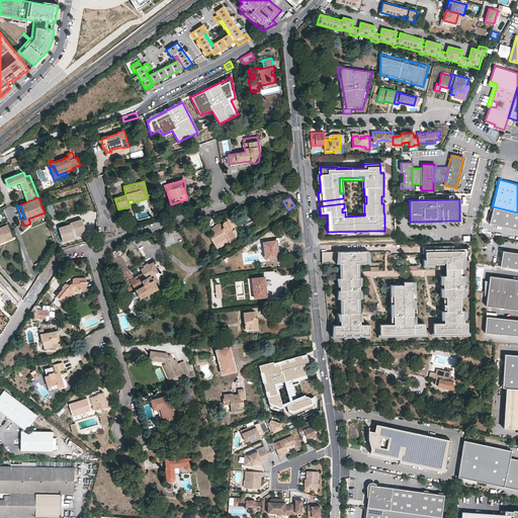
[(517,212),(493,206),(489,223),(517,230),(517,212)]
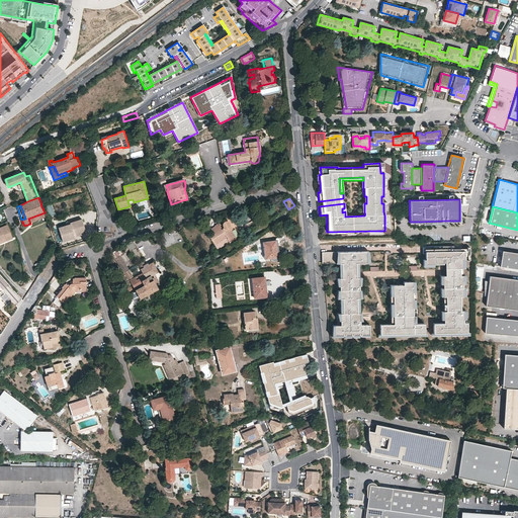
[(70,224),(59,228),(63,242),(75,238),(75,236),(86,232),(82,219),(70,223),(70,224)]
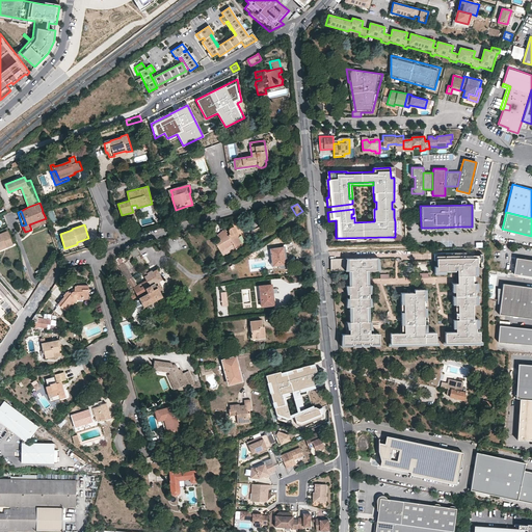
[(224,230),(217,235),(220,241),(216,244),(223,256),(242,244),(237,236),(239,235),(236,231),(236,230),(236,229),(234,227),(233,227),(231,227),(230,228),(229,228),(229,229),(228,230),(228,232),(229,234),(230,234),(228,235),(224,230)]
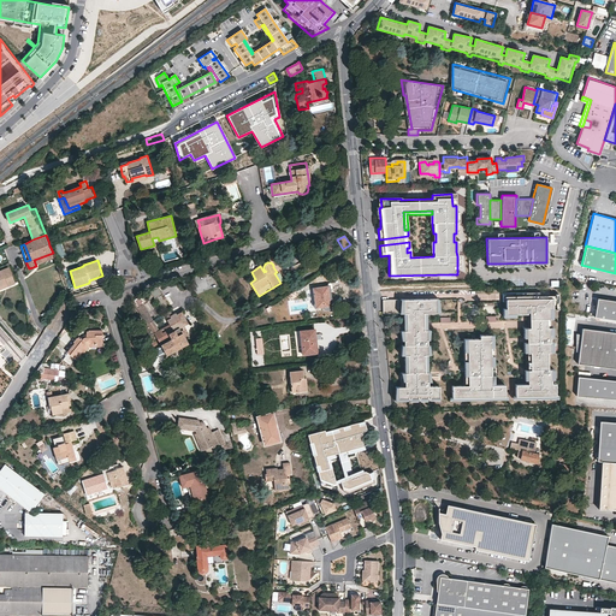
[(9,267),(0,271),(0,289),(15,283),(9,267)]
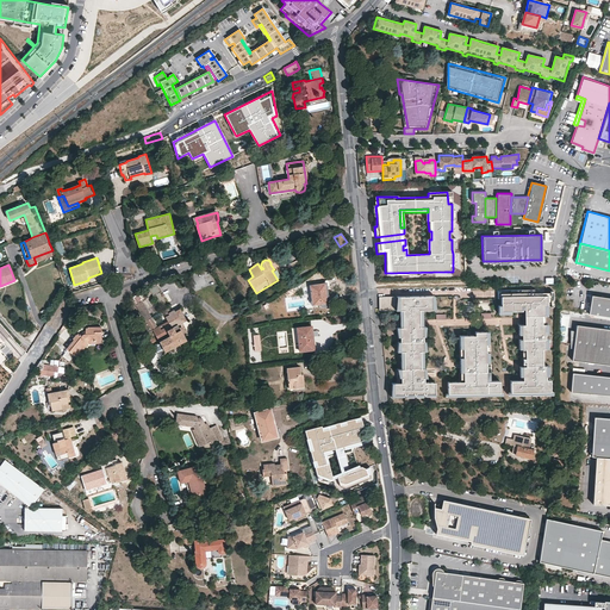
[(325,282),(310,285),(312,305),(328,303),(325,282)]
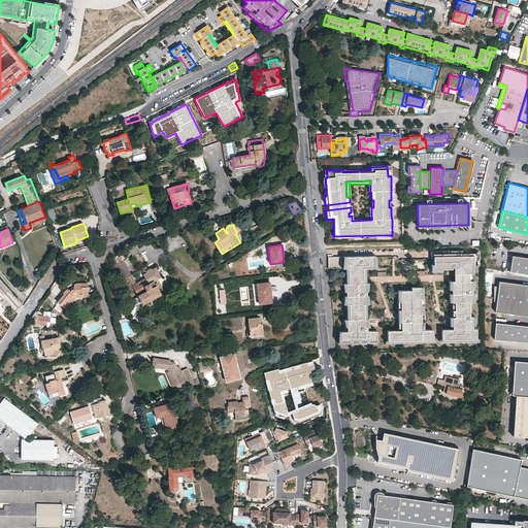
[(454,302),(454,318),(452,318),(452,326),(452,330),(441,330),(441,340),(475,339),(475,329),(472,329),(472,326),(471,317),(469,318),(468,302),(471,302),(471,294),(471,290),(470,282),(468,282),(468,273),(470,273),(470,265),(473,265),(475,265),(475,258),(479,258),(477,253),(475,253),(475,254),(462,254),(453,254),(453,252),(430,252),(430,259),(433,259),(433,265),(433,270),(441,270),(451,269),(451,268),(453,268),(453,282),(451,282),(451,290),(451,294),(451,303),(454,302)]
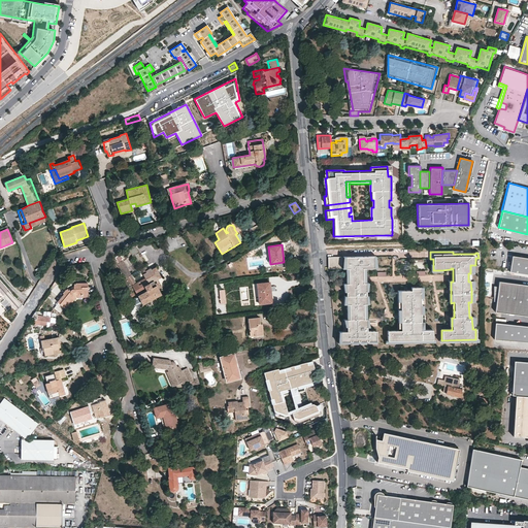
[(137,254),(134,256),(140,265),(143,263),(137,254)]
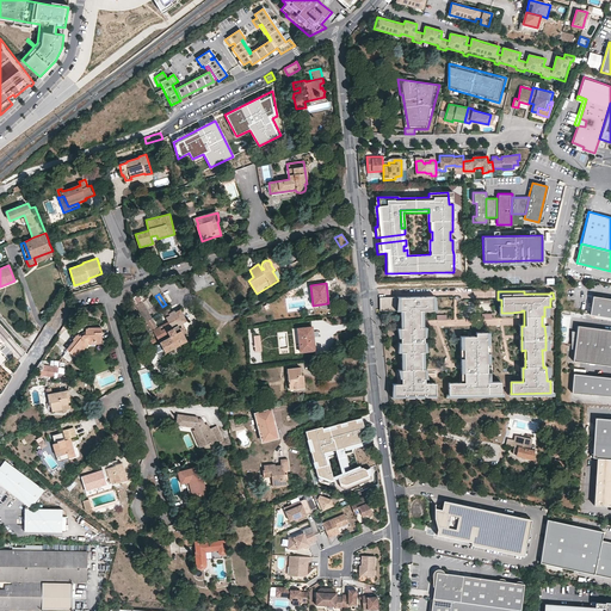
[(610,297),(592,295),(590,314),(610,316),(610,297)]
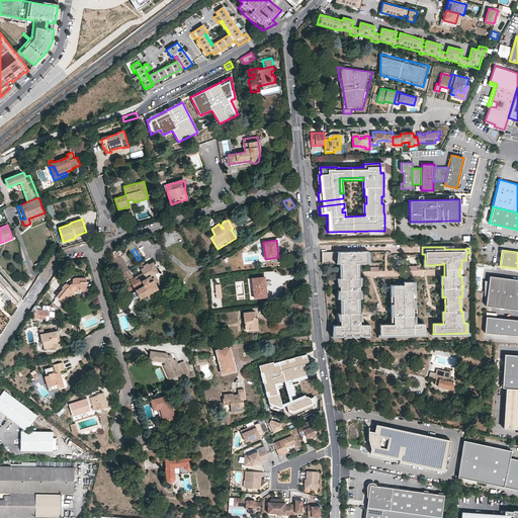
[(366,252),(322,253),(322,264),(339,264),(342,264),(342,278),(339,278),(340,287),(340,290),(340,299),(342,299),(343,314),(340,314),(340,322),(340,326),(334,326),(334,336),(343,336),(345,336),(351,336),(353,336),(359,336),(361,336),(369,335),(369,326),(360,326),(360,314),(357,314),(357,298),(359,298),(359,290),(359,286),(359,278),(356,278),(356,264),(359,264),(367,264),(366,252)]
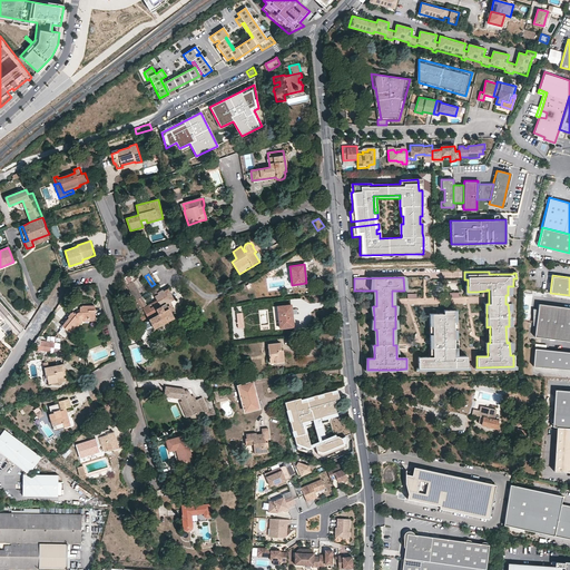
[(134,283),(129,285),(154,327),(173,317),(166,304),(174,300),(168,288),(164,292),(163,290),(160,292),(157,293),(158,294),(155,296),(157,301),(147,305),(134,283)]
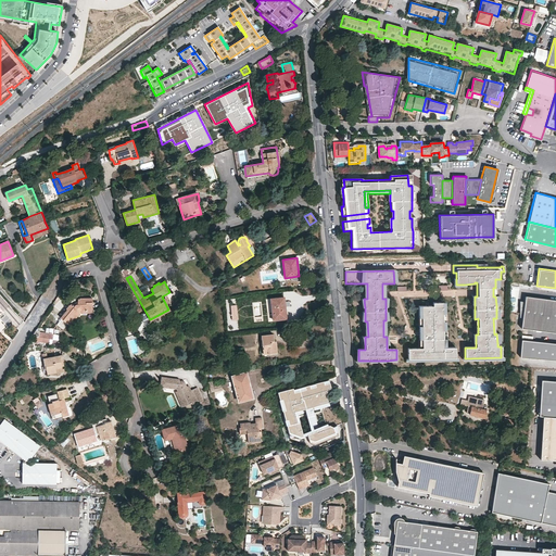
[(555,332),(555,300),(525,295),(520,328),(534,330),(535,331),(540,331),(541,330),(555,332)]
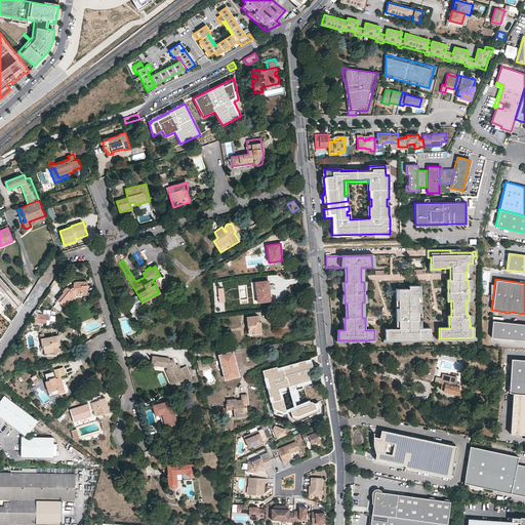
[(269,280),(254,282),(257,304),(272,301),(269,280)]
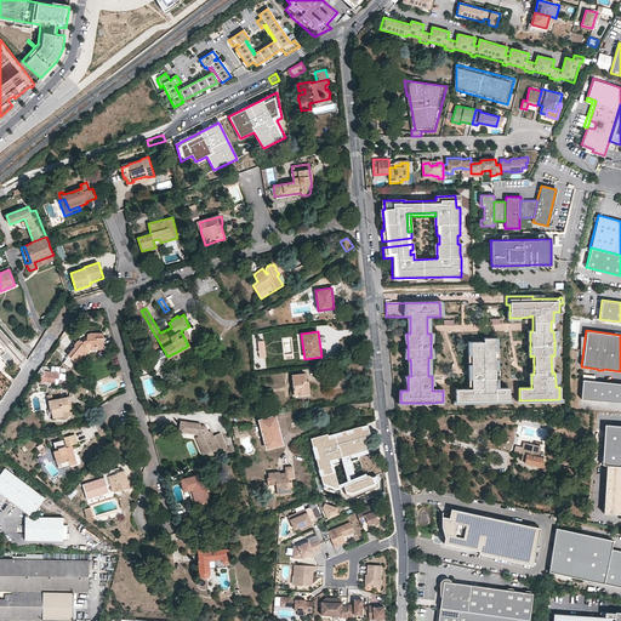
[(103,332),(89,332),(89,334),(87,334),(87,340),(81,340),(79,339),(74,345),(75,346),(68,355),(75,362),(78,364),(90,351),(103,349),(103,332)]
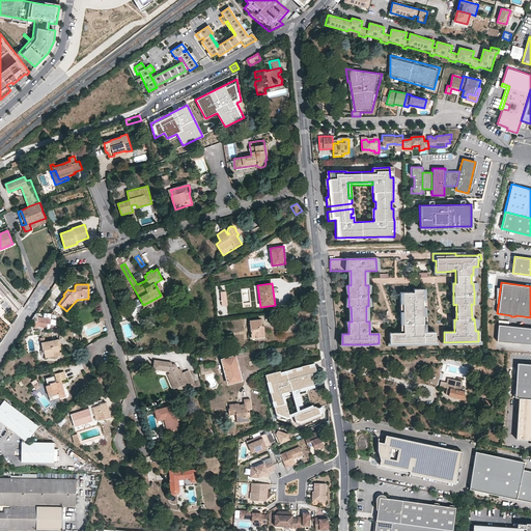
[(413,292),(402,292),(403,333),(400,333),(390,333),(390,343),(435,342),(435,332),(426,333),(423,333),(422,289),(413,289),(413,292)]
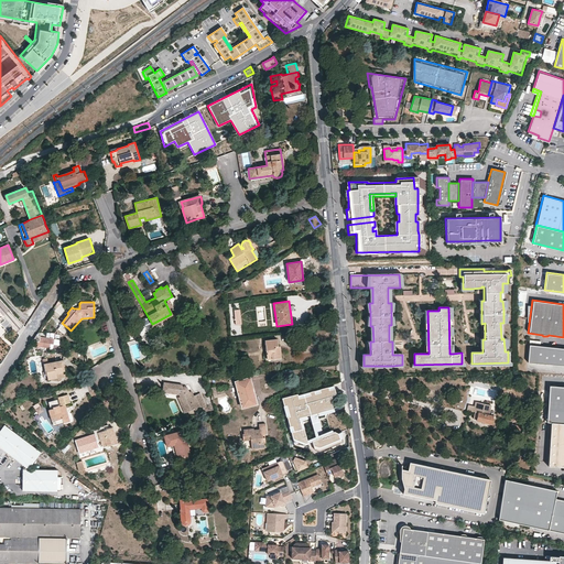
[(64,334),(68,328),(62,323),(57,328),(64,334)]
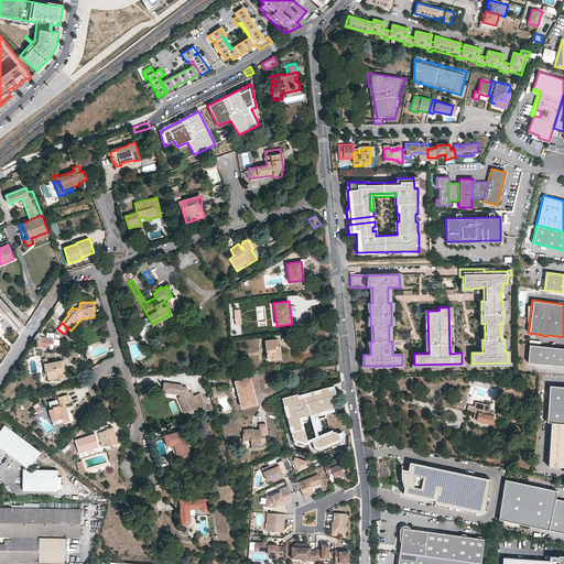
[(54,339),(41,336),(38,334),(33,340),(36,342),(40,342),(51,344),(53,345),(54,339)]
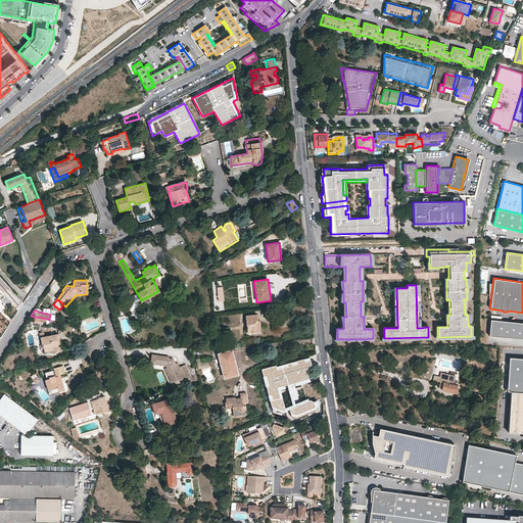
[(256,315),(246,316),(247,333),(259,331),(259,322),(257,322),(256,315)]
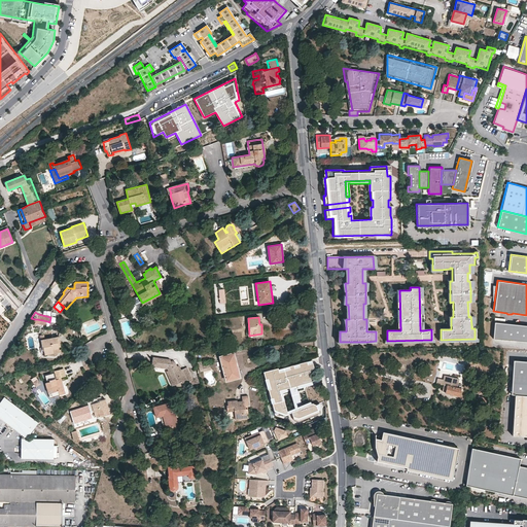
[(526,339),(526,324),(494,321),(492,337),(518,340),(518,338),(526,339)]
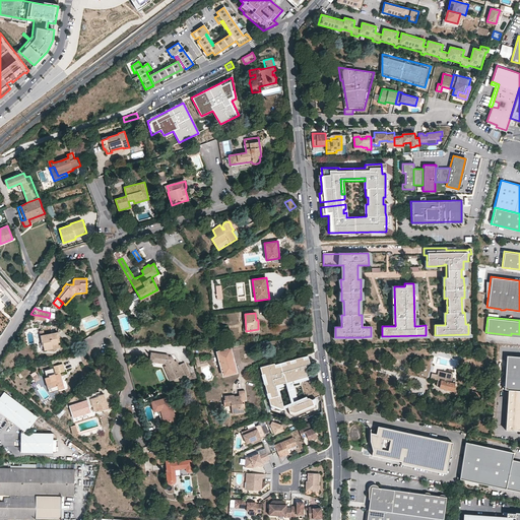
[(44,335),(41,336),(42,341),(43,341),(44,349),(58,347),(57,342),(60,342),(58,333),(44,335)]
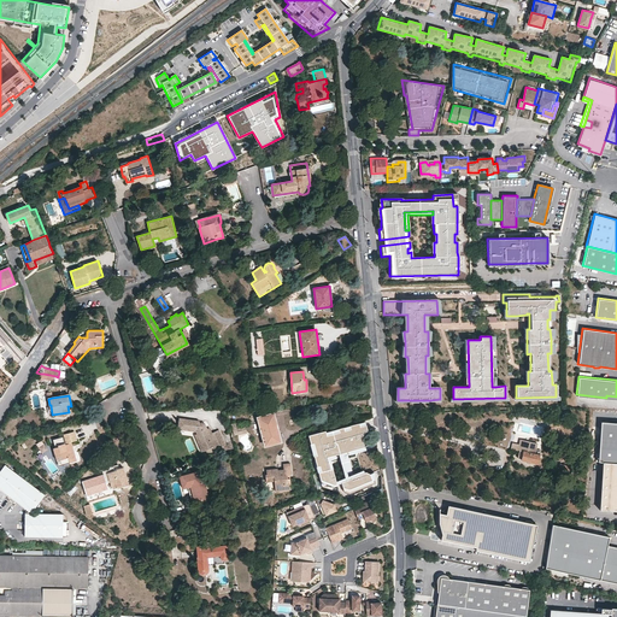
[(274,413),(258,417),(265,446),(281,442),(274,413)]
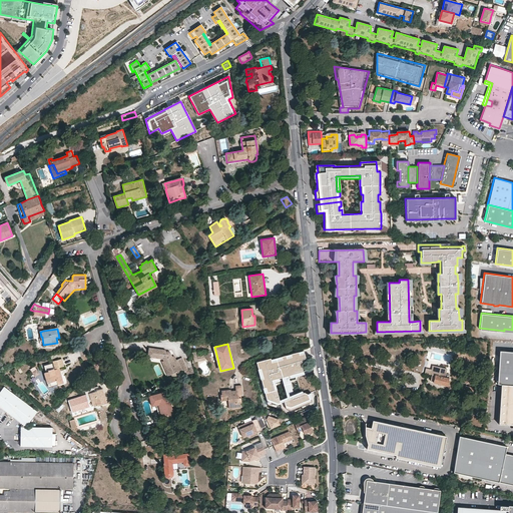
[(171,357),(171,356),(171,355),(170,352),(165,352),(165,350),(149,348),(148,357),(163,359),(164,360),(164,361),(162,362),(167,375),(177,371),(177,372),(187,370),(182,358),(176,361),(175,360),(174,356),(171,357)]
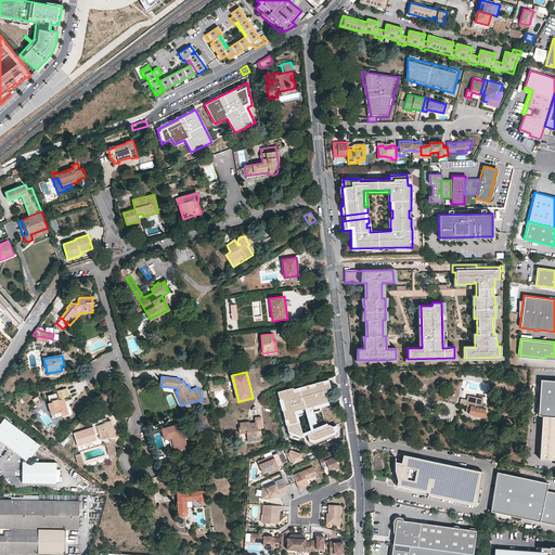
[(328,378),(305,385),(305,388),(294,391),(293,388),(293,387),(278,391),(280,399),(282,398),(285,409),(282,410),(283,410),(285,418),(287,418),(288,424),(286,424),(289,436),(294,437),(302,435),(302,433),(299,421),(297,422),(293,408),(295,407),(296,410),(301,409),(305,408),(311,405),(312,405),(328,401),(325,391),(331,386),(328,378)]
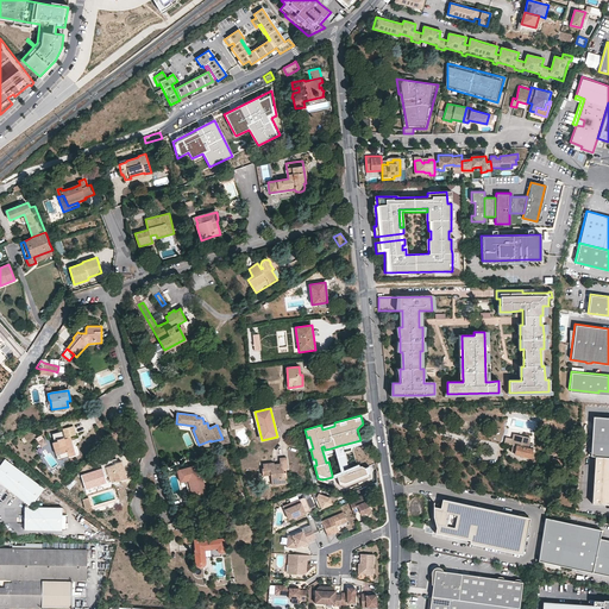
[(590,456),(595,456),(608,456),(608,416),(594,416),(590,456)]
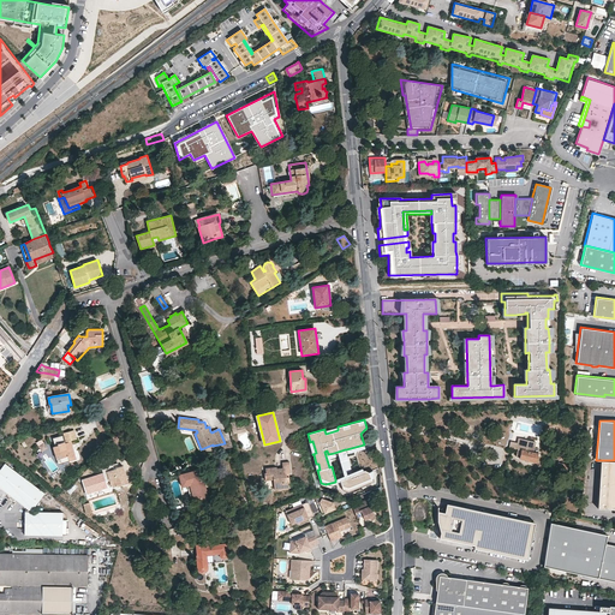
[(53,447),(57,459),(59,459),(67,457),(69,461),(76,460),(71,441),(76,439),(75,431),(64,434),(66,443),(65,443),(64,442),(58,445),(58,446),(55,446),(53,447)]
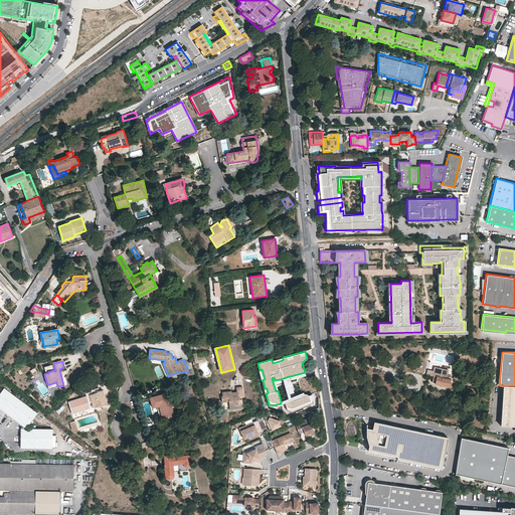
[(48,373),(48,372),(53,370),(52,365),(44,367),(46,373),(48,373)]
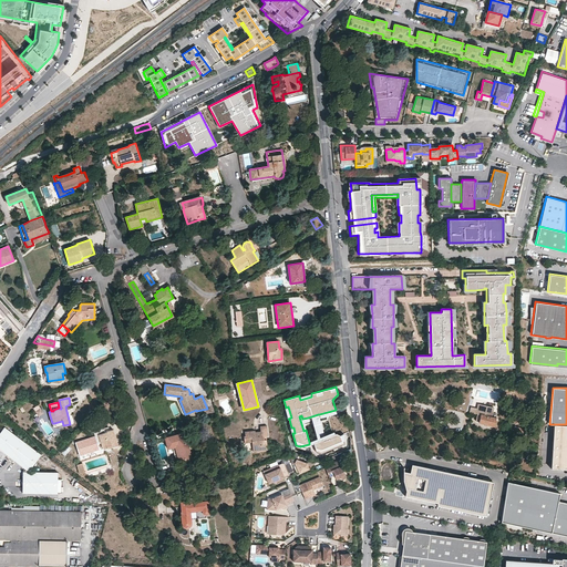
[(480,404),(478,404),(476,410),(471,408),(470,413),(471,413),(477,414),(480,404)]
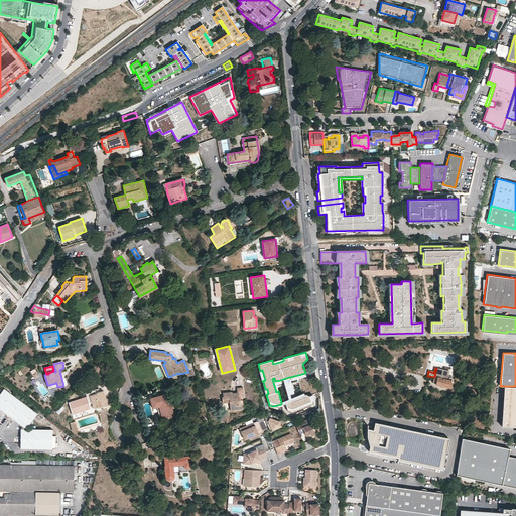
[(447,380),(449,371),(436,368),(434,377),(437,377),(447,380)]
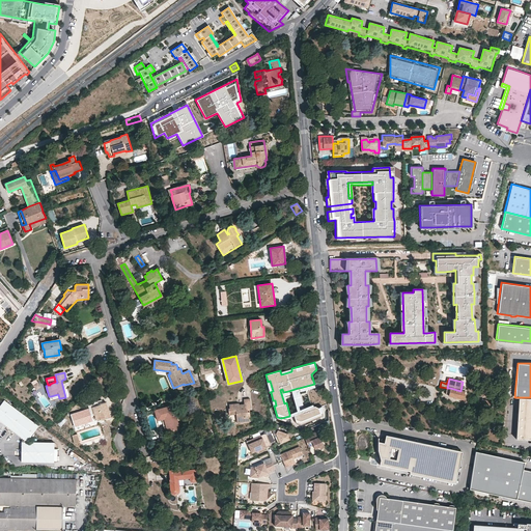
[(463,399),(465,392),(460,391),(450,388),(447,388),(441,387),(441,389),(446,390),(445,394),(448,395),(448,396),(454,397),(453,399),(455,399),(456,398),(463,399)]
